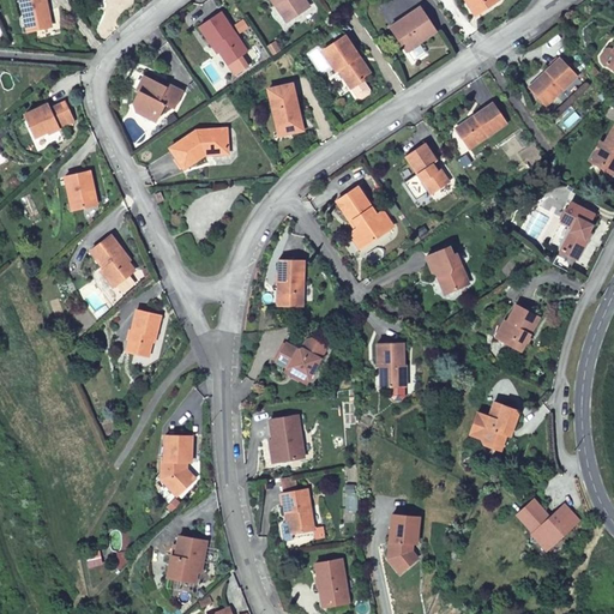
[(44,0),(19,0),(28,37),(49,34),(44,17),(48,16),(44,0)]
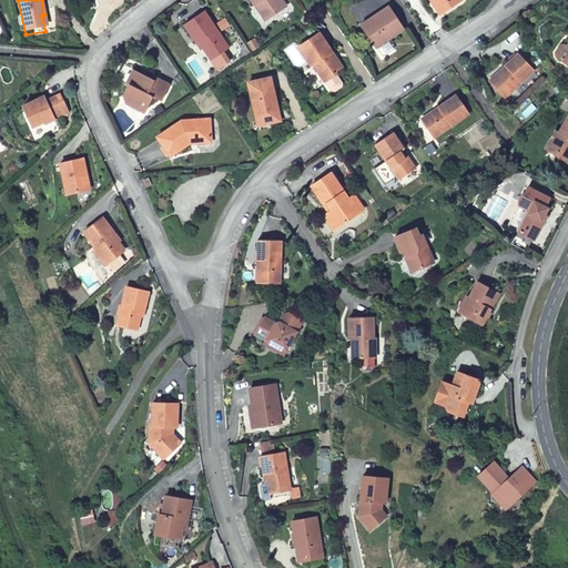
[(256,2),(267,19),(285,7),(281,0),(250,0),(253,4),(256,2)]
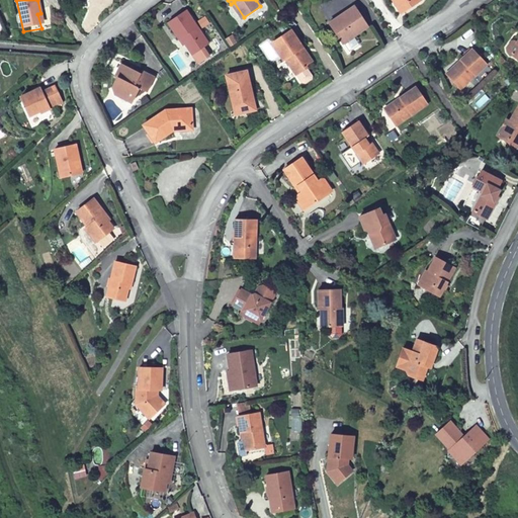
[(419,1),(418,0),(391,0),(394,1),(402,13),(419,1)]
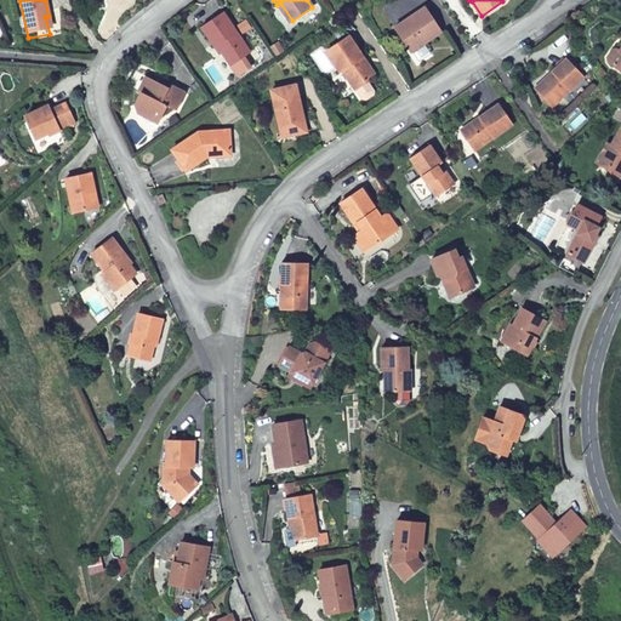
[(289,23),(292,21),(280,3),(277,5),(289,23)]
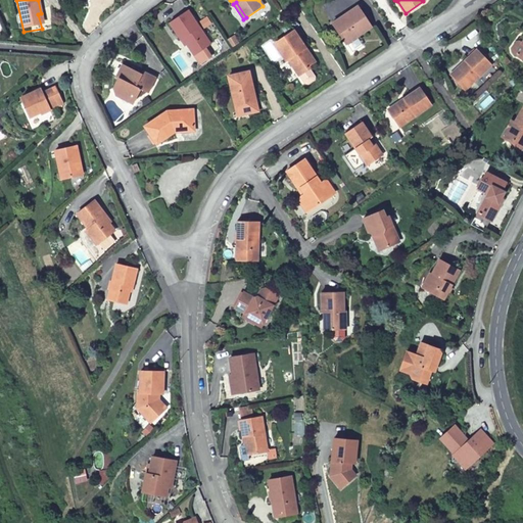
[(370,27),(357,6),(331,24),(342,40),(354,33),(357,36),(370,27)]
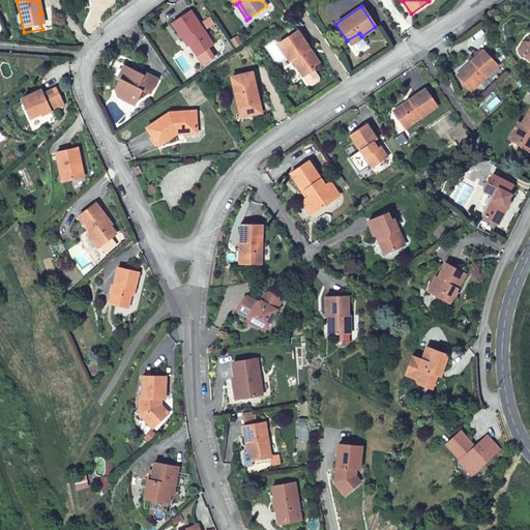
[(193,16),(189,15),(172,25),(197,60),(208,53),(215,49),(193,16)]
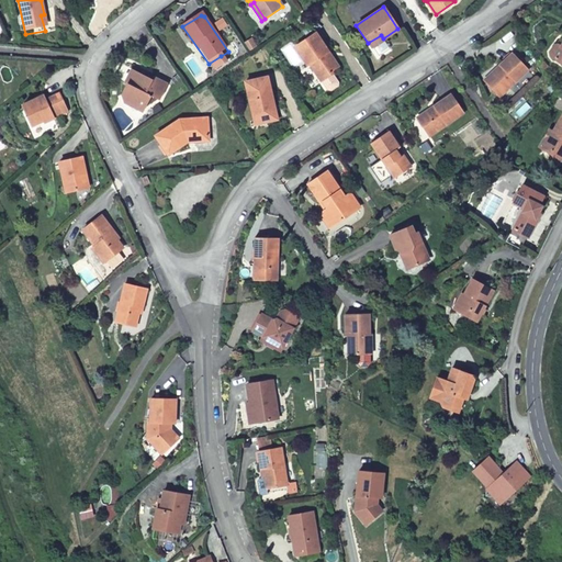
[(315,32),(294,45),(317,80),(330,71),(329,69),(336,66),(315,32)]
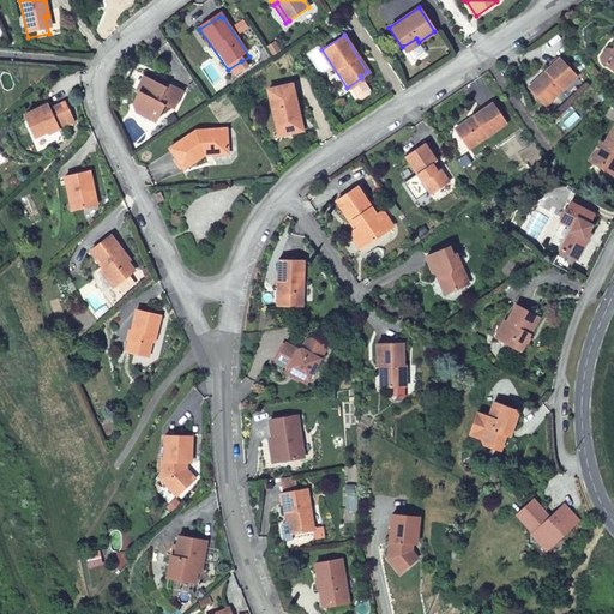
[(613,48),(613,49),(612,48),(608,48),(602,55),(603,61),(613,67),(613,48)]
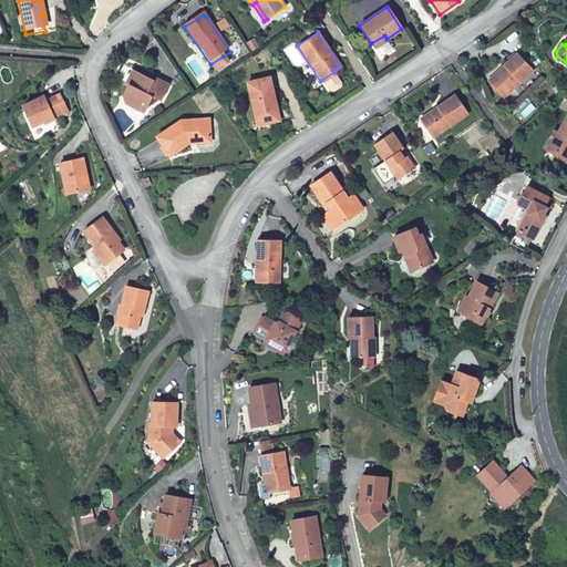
[(505,68),(490,82),(504,99),(532,71),(516,54),(504,66),(505,68)]
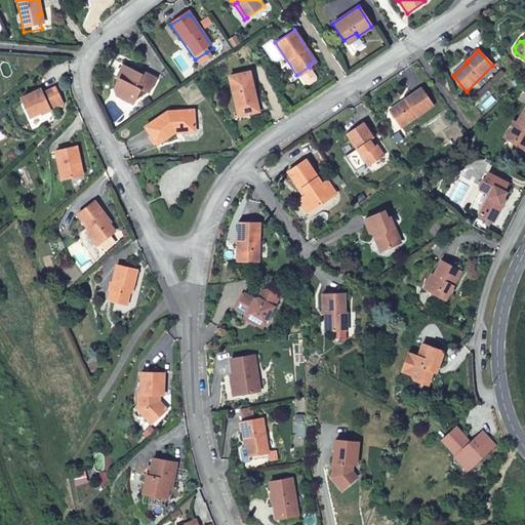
[(206,52),(195,59),(201,68),(211,61),(206,52)]
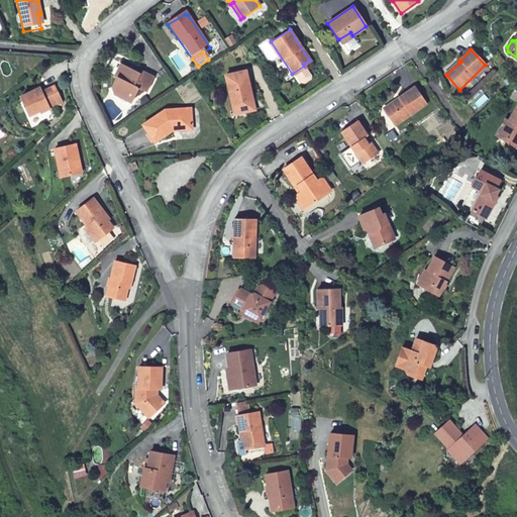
[(310,74),(304,66),(292,74),(297,82),(300,83),(309,78),(310,74)]
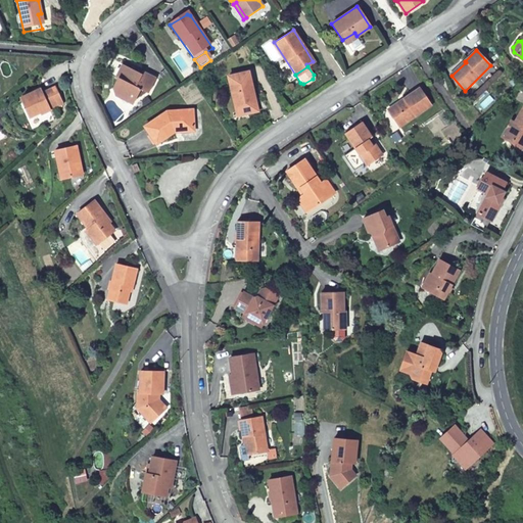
[(143,78),(125,68),(122,74),(127,78),(125,83),(121,81),(116,89),(120,99),(136,107),(144,93),(151,97),(158,83),(144,76),(143,78)]
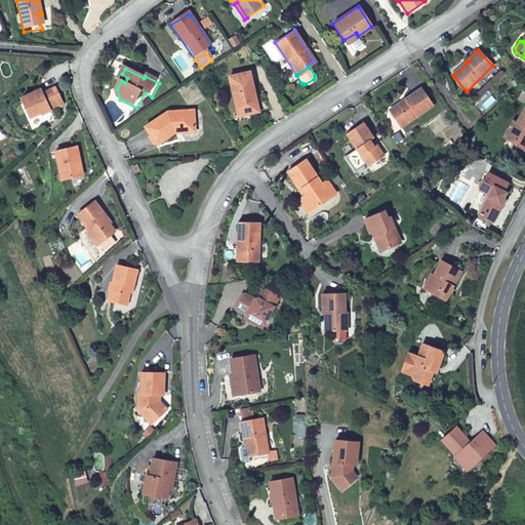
[(251,71),(231,77),(240,114),(250,111),(251,115),(261,112),(251,71)]
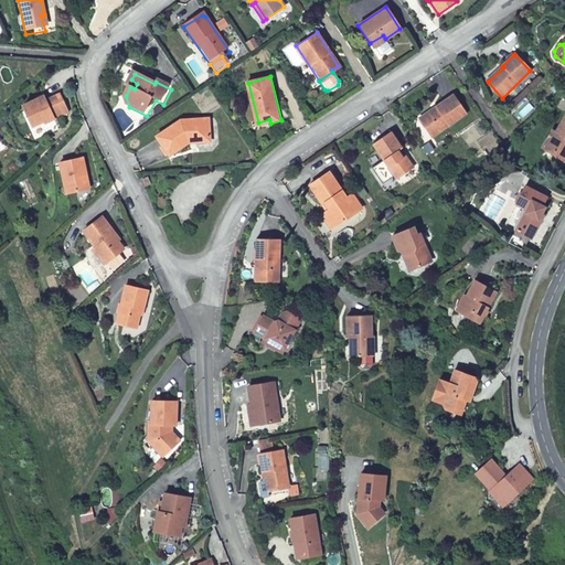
[(430,110),(422,116),(427,126),(434,136),(466,114),(452,96),(436,107),(437,109),(434,112),(430,110)]
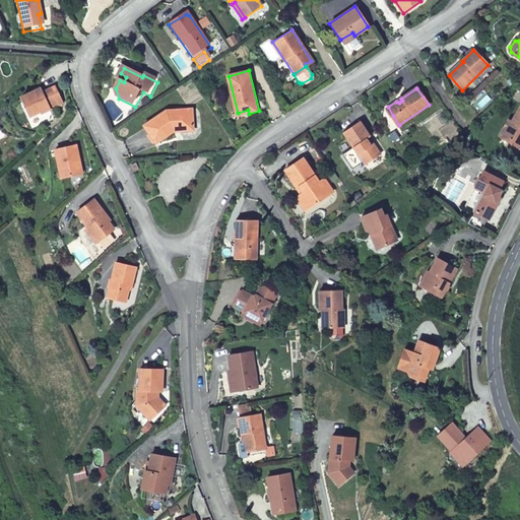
[(41,92),(23,101),(26,107),(23,109),(29,120),(41,115),(42,117),(62,107),(54,90),(42,96),(41,92)]
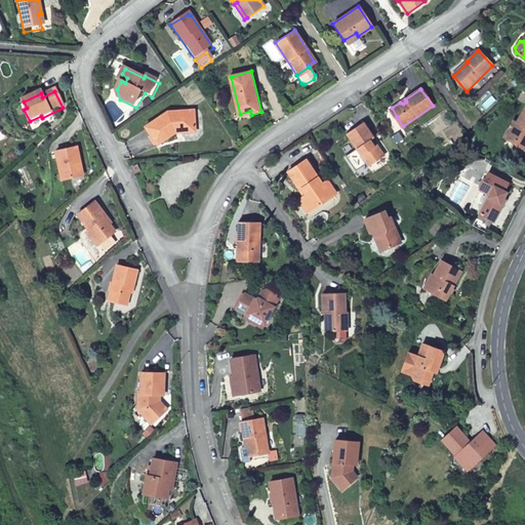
[(158,146),(175,134),(174,130),(196,127),(195,111),(169,112),(146,129),(158,146)]
